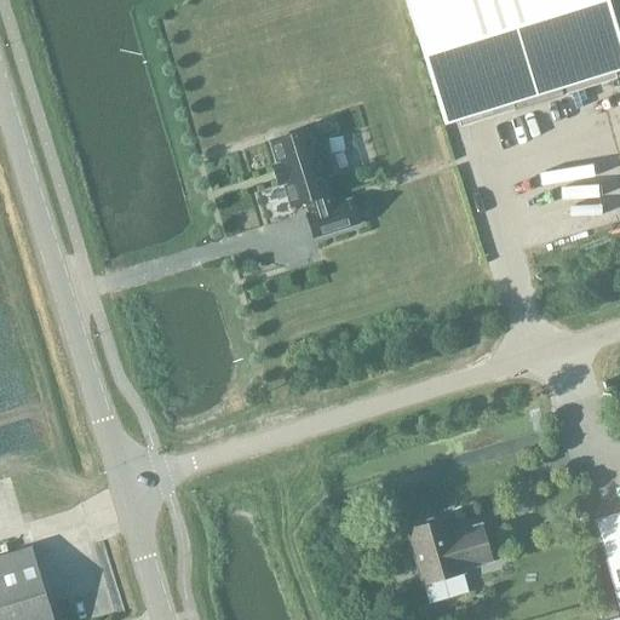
[(405,0),(443,124),(443,125),(512,104),(515,112),(562,96),(561,90),(619,70),(619,41),(607,0),(405,0)]
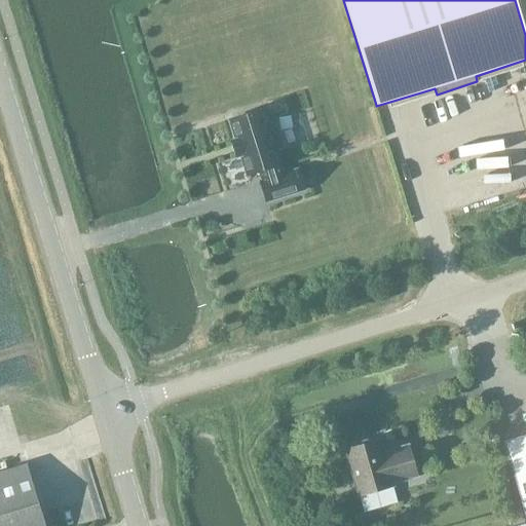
[(262,110),(230,120),(236,140),(232,141),(237,156),(240,155),(247,175),(262,171),(265,180),(260,182),(266,201),(303,190),(297,171),(283,175),(274,150),(279,148),(282,144),(276,126),(271,124),(267,125),(262,110)]
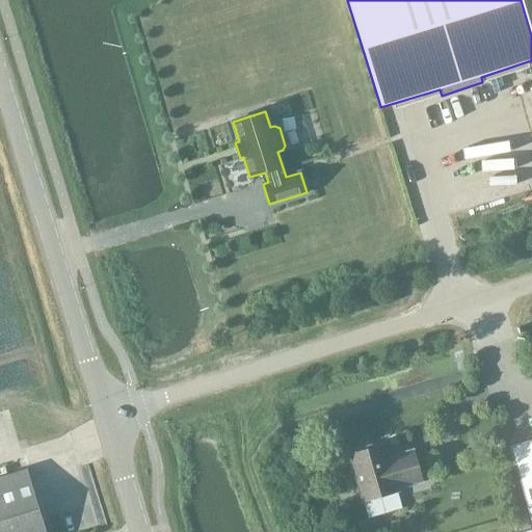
[(531,441),(511,447),(510,448),(531,526),(531,441)]
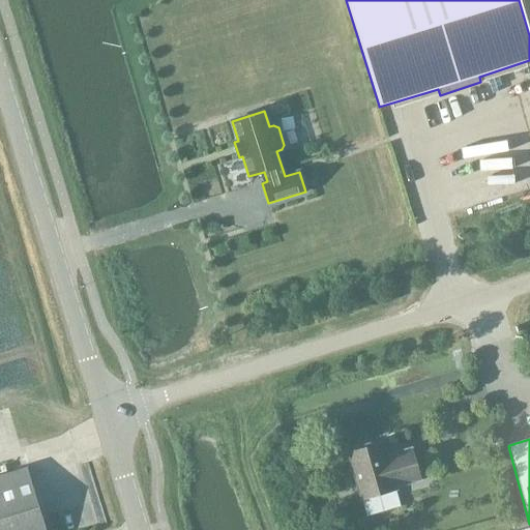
[(349,453),(361,499),(395,490),(394,487),(419,479),(411,449),(386,457),(382,444),(374,446),(369,443),(359,446),(357,450),(349,453)]
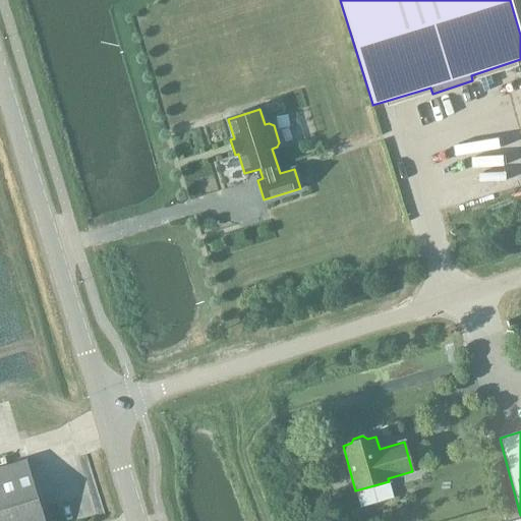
[(0,520),(44,520),(25,460),(0,467),(0,520)]
